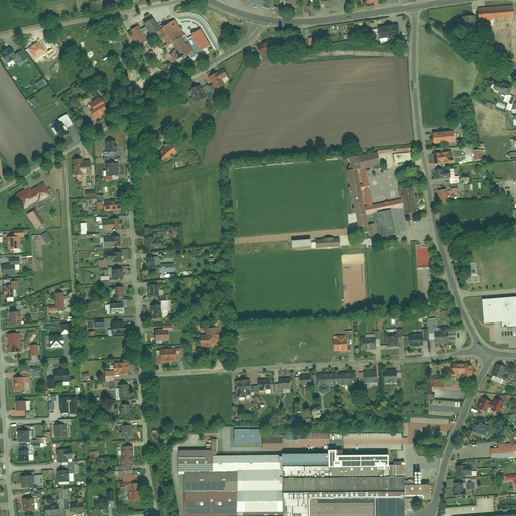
[(240,0),(251,4),(251,6),(264,9),(264,8),(273,10),(274,0),(240,0)]
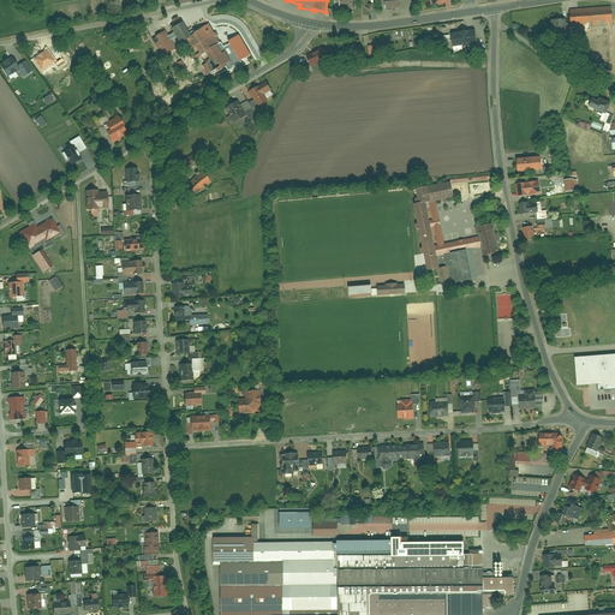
[(614,19),(614,6),(572,9),(573,28),(584,27),(586,65),(613,64),(611,24),(614,24),(614,19)]
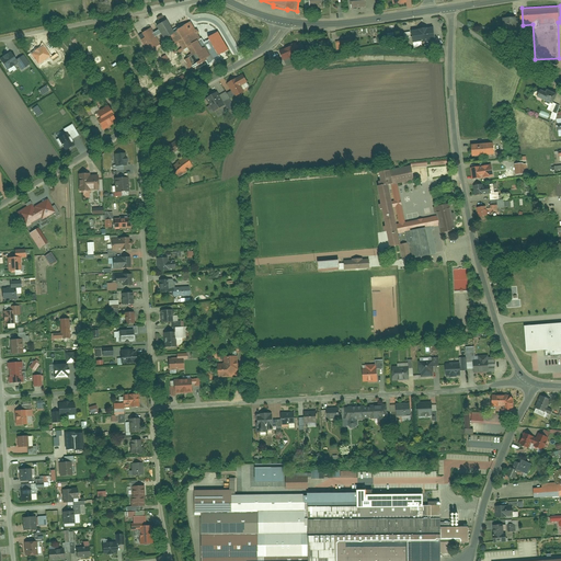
[(516,16),(503,18),(504,30),(516,29),(516,16)]
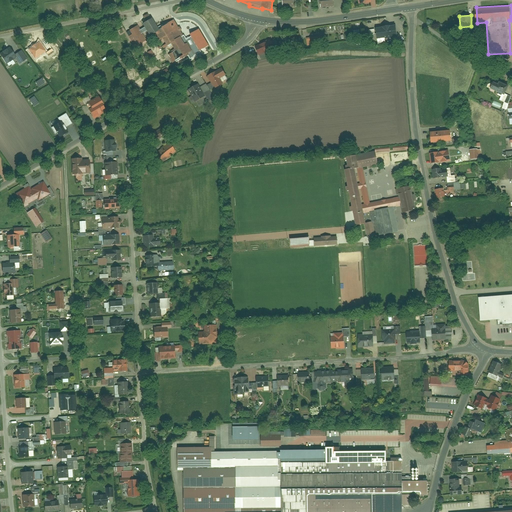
[(150,19),(141,24),(143,27),(146,31),(149,36),(158,31),(150,19)]
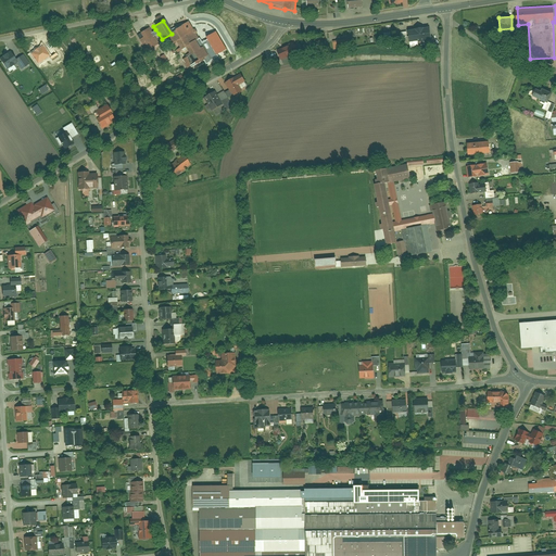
[(189,21),(173,30),(184,48),(185,47),(193,41),(199,38),(189,21)]
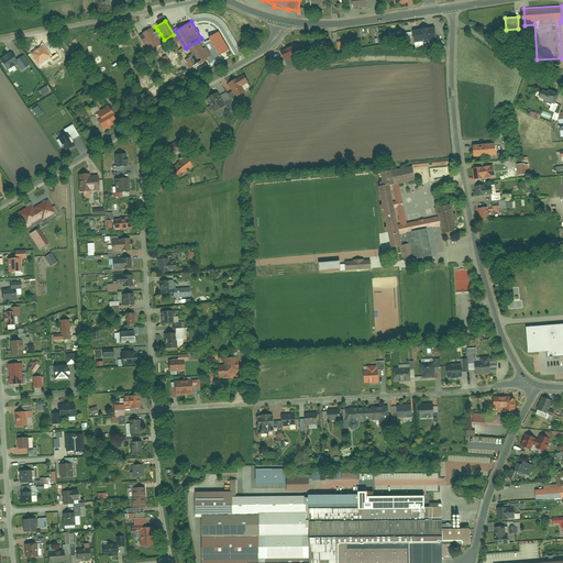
[(437,40),(434,26),(412,30),(415,43),(437,40)]
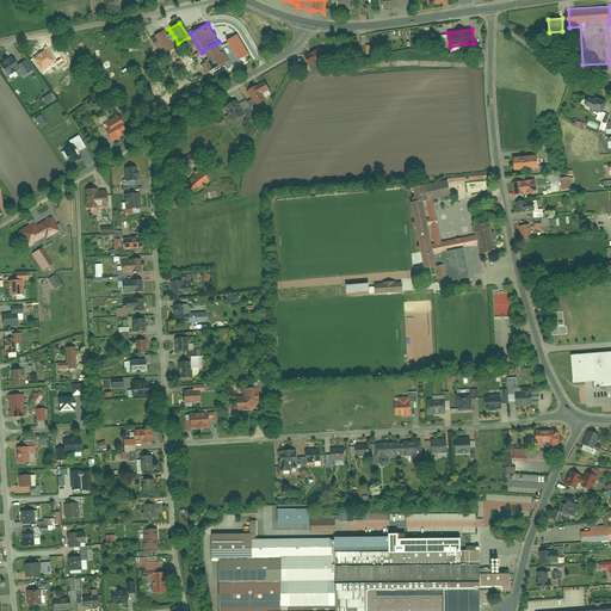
[(166,36),(164,31),(153,36),(156,42),(153,44),(160,56),(173,49),(168,41),(166,36)]
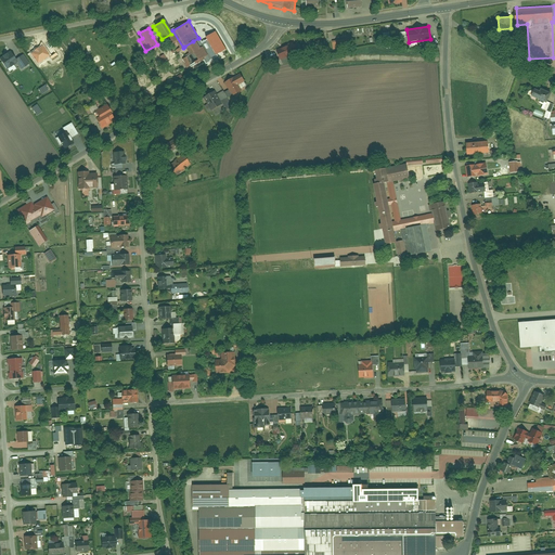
[(215,31),(204,38),(215,55),(226,49),(215,31)]
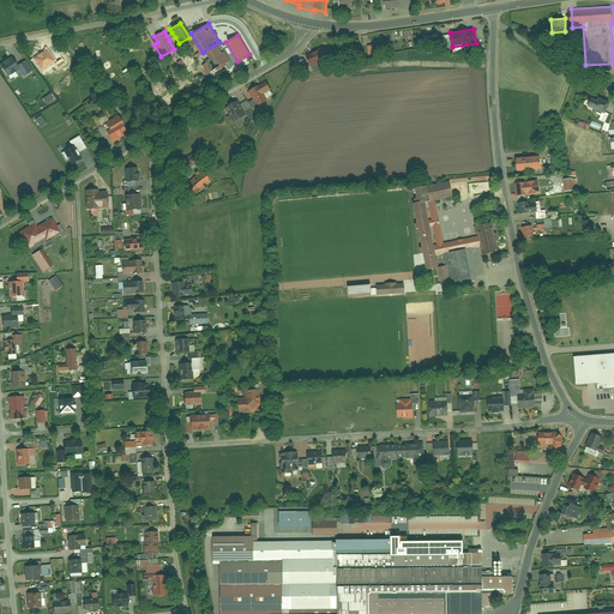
[(384,53),(384,44),(367,46),(368,54),(384,53)]
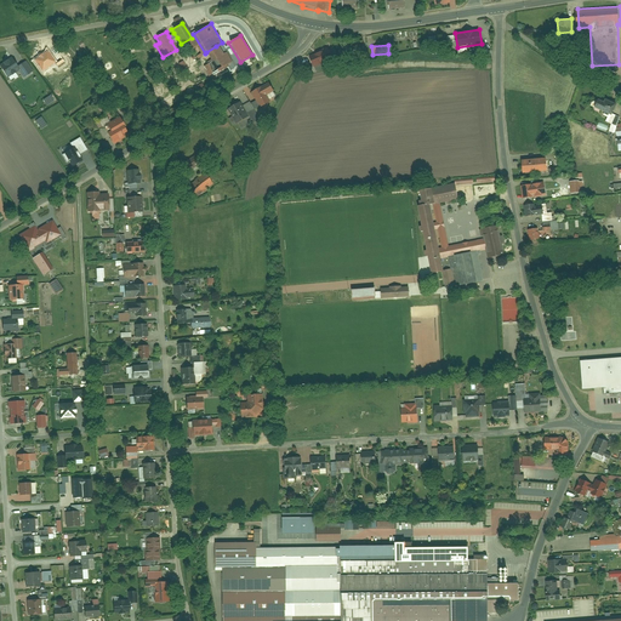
[(216,46),(206,52),(211,62),(203,67),(209,78),(228,68),(226,66),(231,63),(226,52),(221,55),(216,46)]
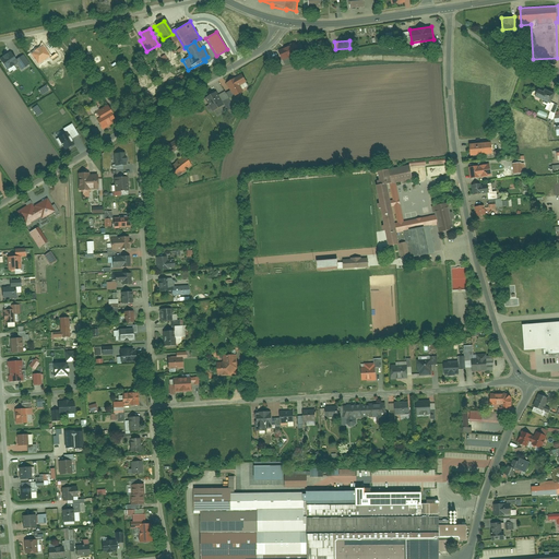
[(292,46),(280,50),(284,60),(296,56),(292,46)]
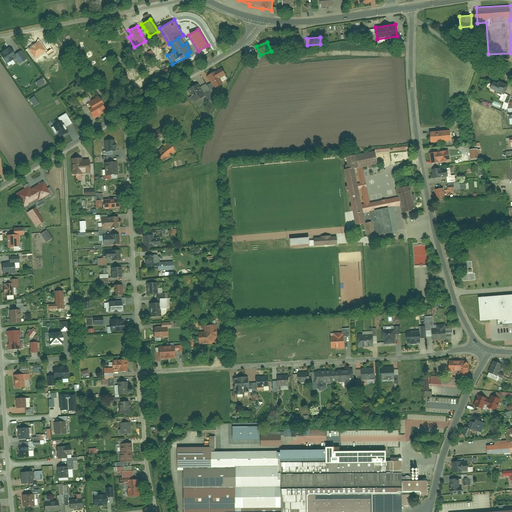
[(11,47),(1,54),(8,64),(18,57),(11,47)]
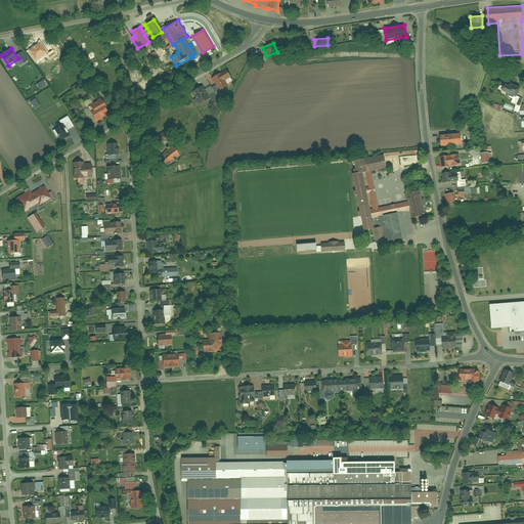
[(220,90),(221,91),(230,86),(229,84),(227,81),(232,77),(233,77),(228,69),(213,78),(217,85),(220,90)]
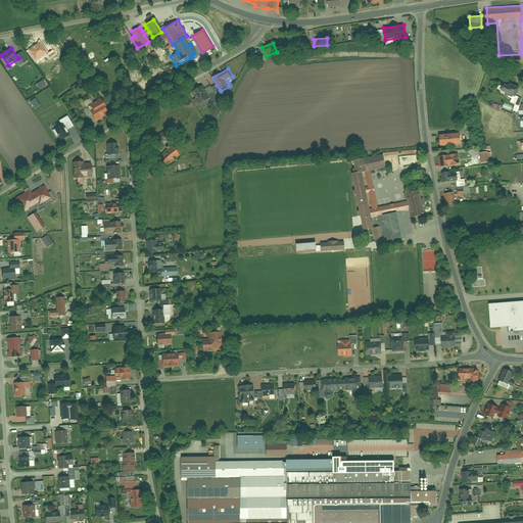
[(507,82),(503,91),(517,97),(521,88),(507,82)]
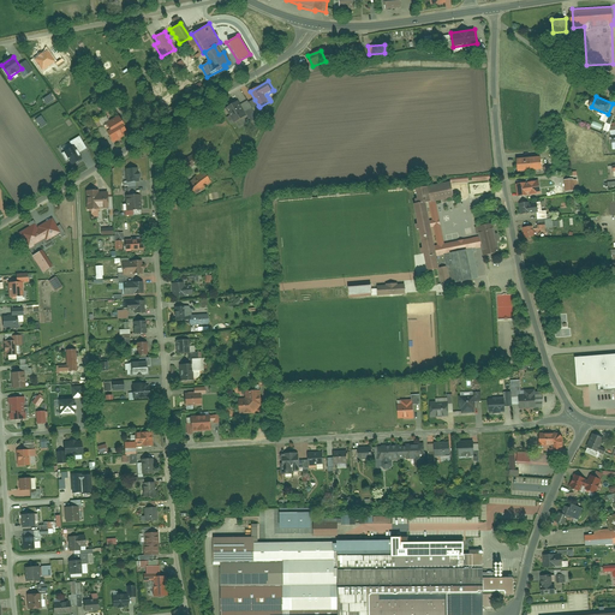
[(240,101),(227,108),(236,123),(249,115),(246,112),(243,105),(240,101)]
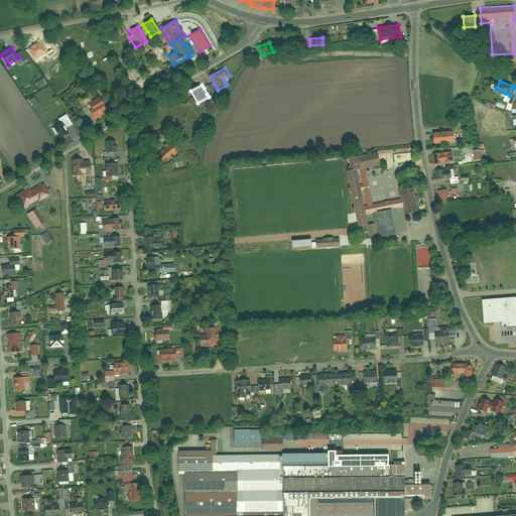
[(209,85),(204,88),(207,94),(213,91),(210,86),(209,85)]
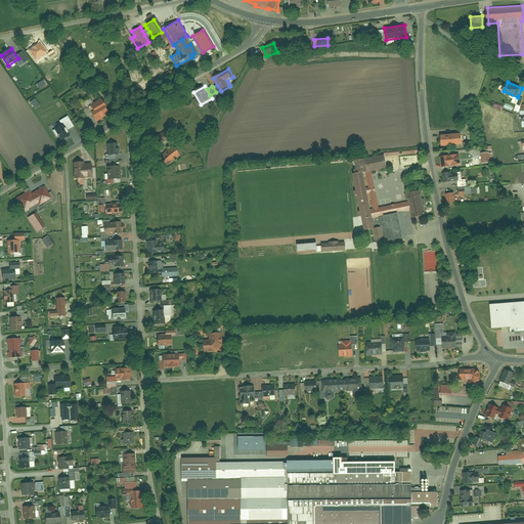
[(102,99),(90,106),(97,122),(111,114),(102,99)]
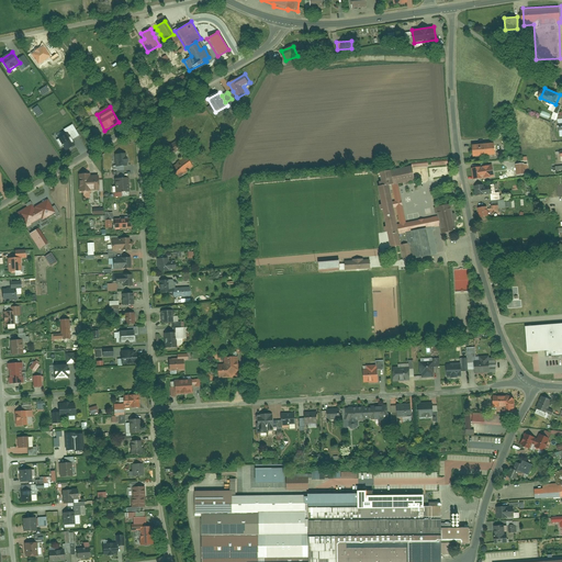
[(67,132),(71,139),(79,135),(72,123),(63,130),(66,133),(67,132)]
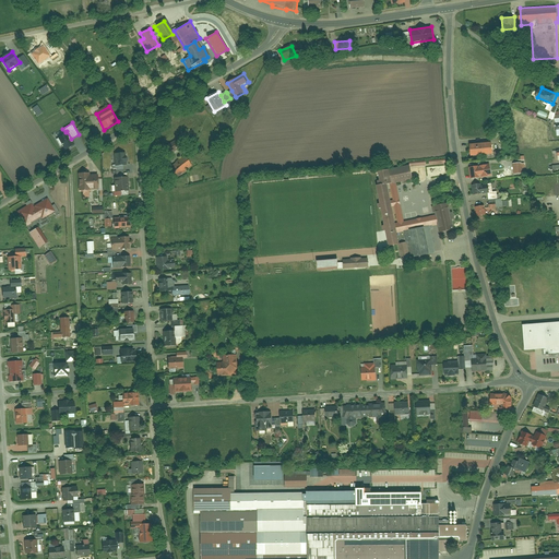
[(64,150),(74,143),(71,139),(67,131),(66,132),(58,137),(64,150)]
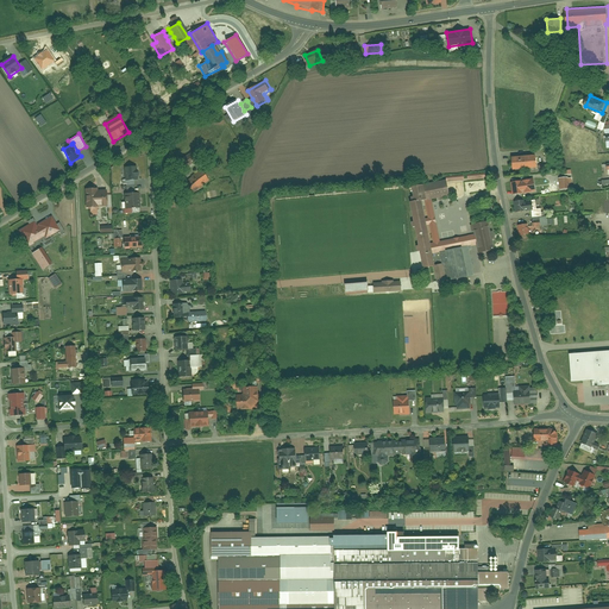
[(193,154),(183,159),(188,167),(198,161),(193,154)]
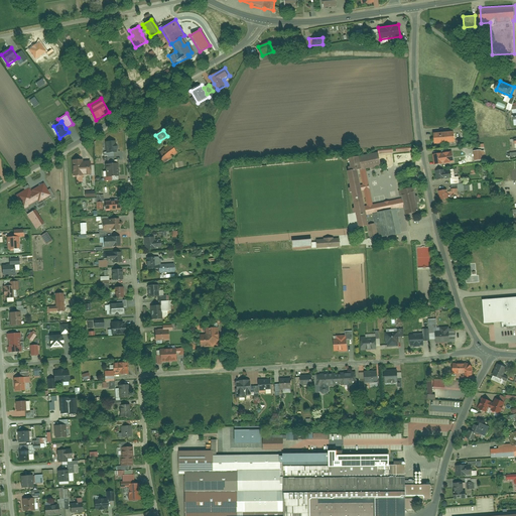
[(456,132),(435,133),(436,144),(457,142),(456,132)]
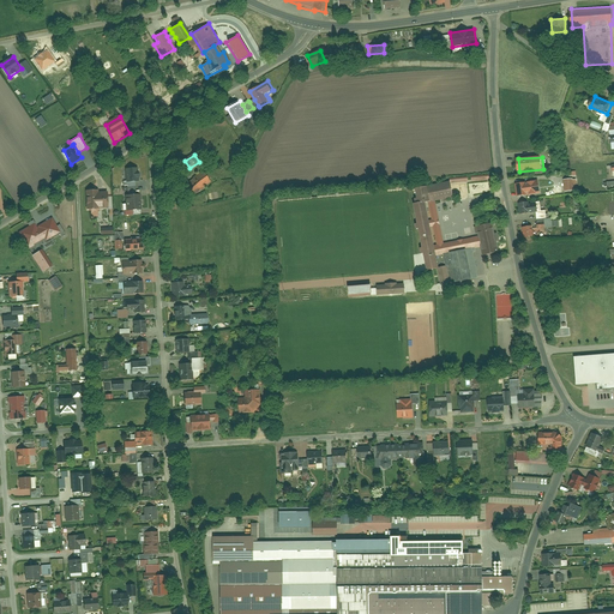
[(126,168),(127,182),(140,182),(139,168),(126,168)]
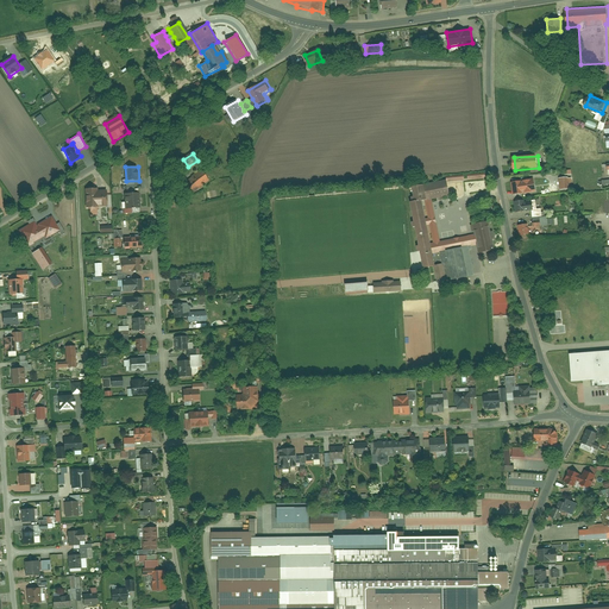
[(203,169),(186,181),(193,195),(212,182),(203,169)]
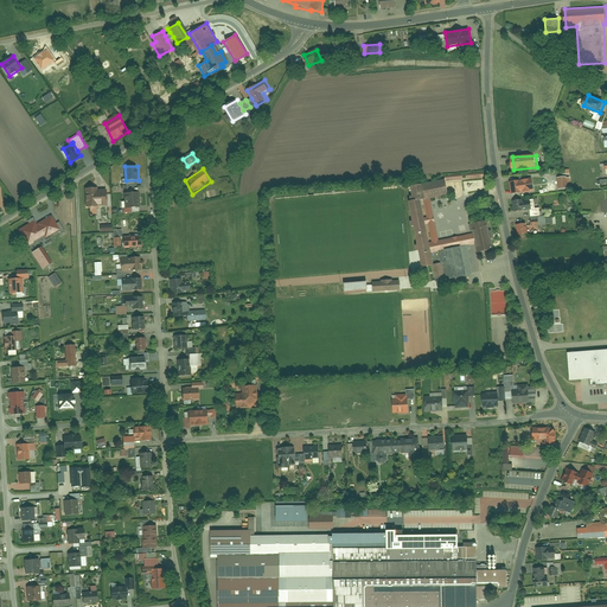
[(567,177),(557,178),(558,189),(568,189),(567,177)]
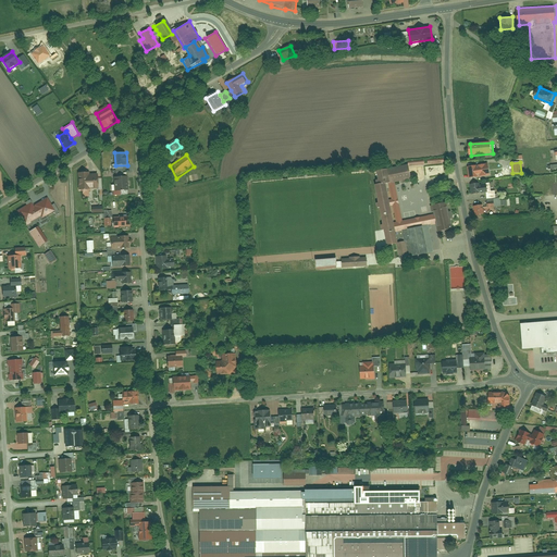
[(468,166),(470,178),(492,175),(490,163),(468,166)]
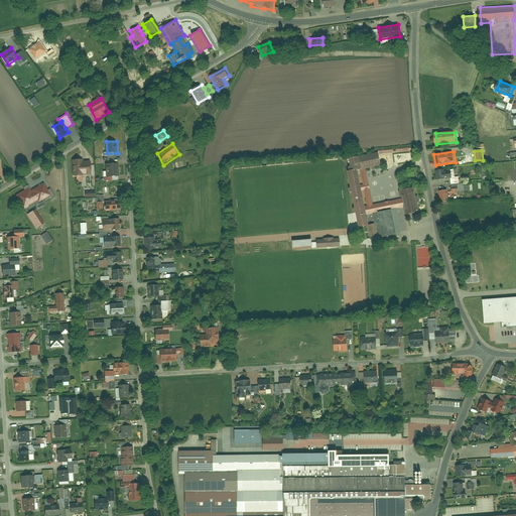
[(358,227),(368,225),(366,215),(376,213),(395,209),(403,208),(404,215),(417,213),(412,188),(400,190),(401,199),(373,205),(366,169),(381,166),(379,152),(349,158),(351,170),(347,171),(358,227)]
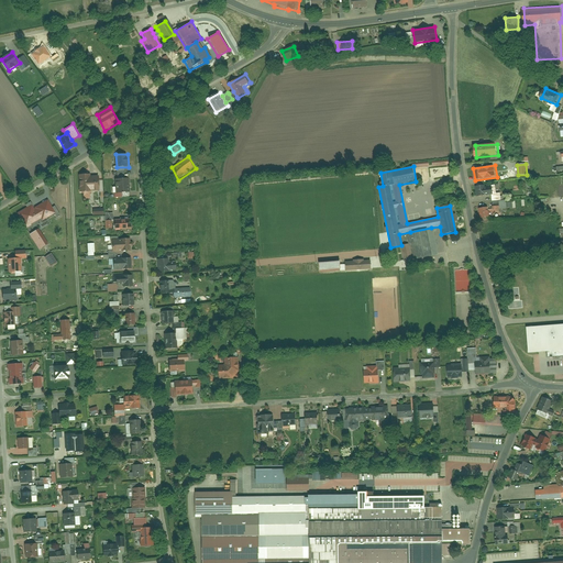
[(91,174),(80,175),(80,192),(99,190),(100,190),(100,180),(100,176),(91,176),(91,174)]
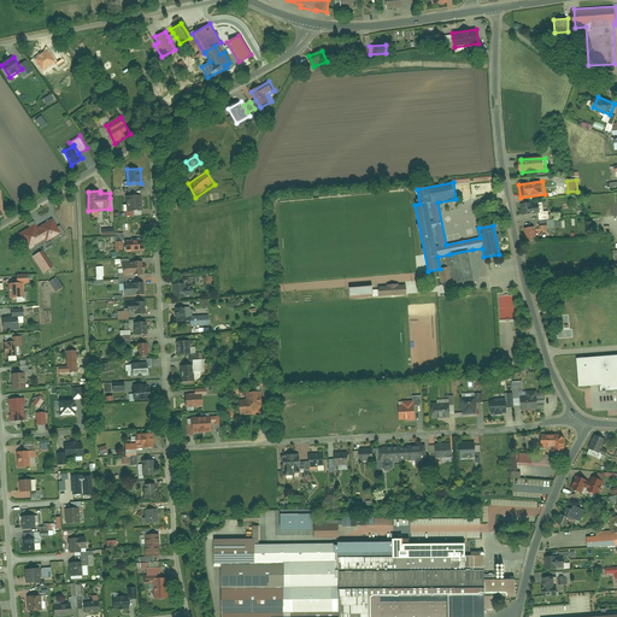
[(142,195),(127,197),(128,212),(135,211),(142,211),(144,211),(142,195)]
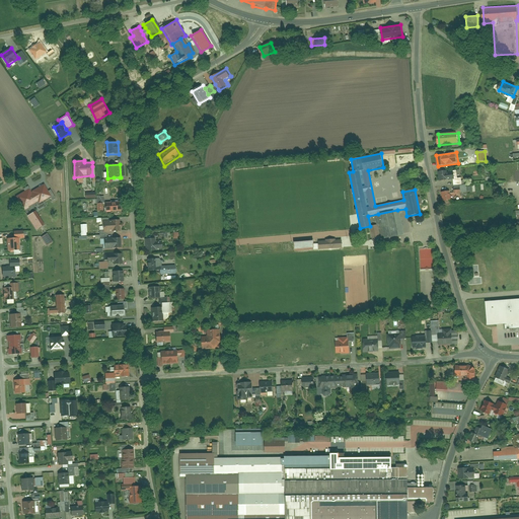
[(448,170),(439,172),(441,181),(454,179),(455,179),(454,171),(453,171),(448,172),(448,170)]
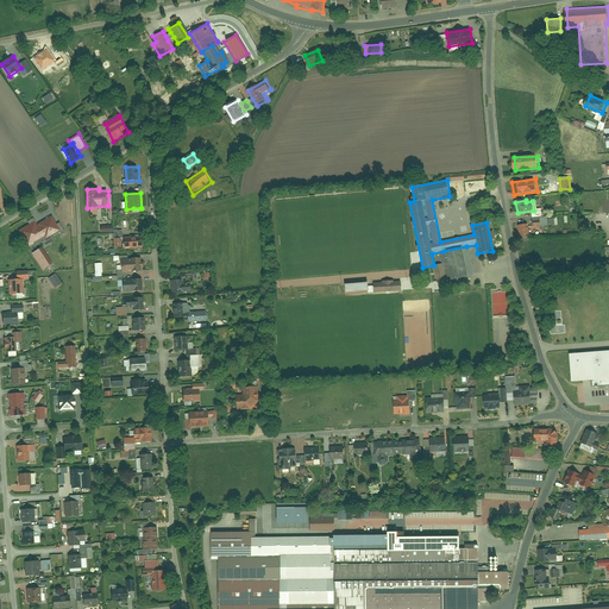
[(532,200),(532,201),(533,201),(534,211),(533,211),(533,218),(534,218),(541,217),(544,217),(542,208),(538,209),(537,200),(532,200)]
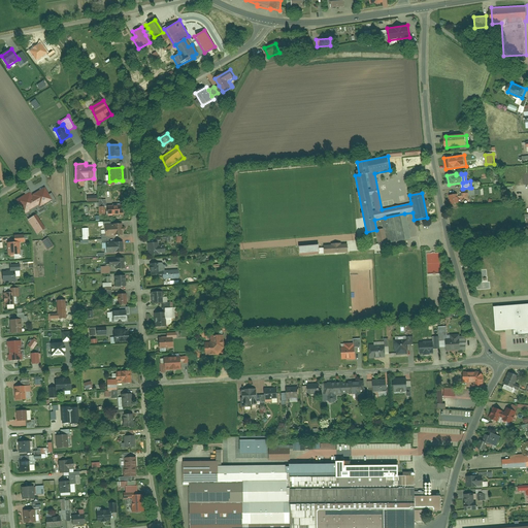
[(31,192),(19,199),(26,212),(39,205),(41,207),(51,201),(54,200),(51,194),(45,187),(33,195),(31,192)]
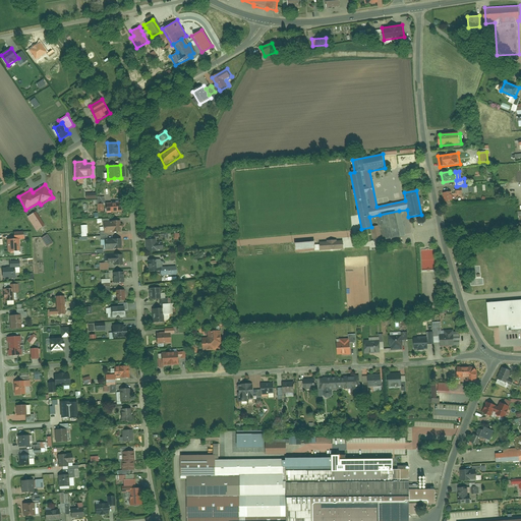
[(453,191),(444,192),(446,201),(454,200),(453,191)]
